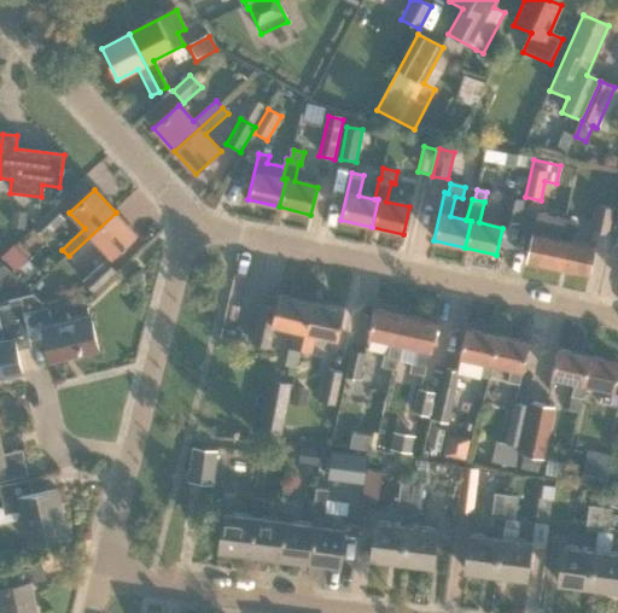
[(519,226),(524,202),(508,199),(503,222),(519,226)]
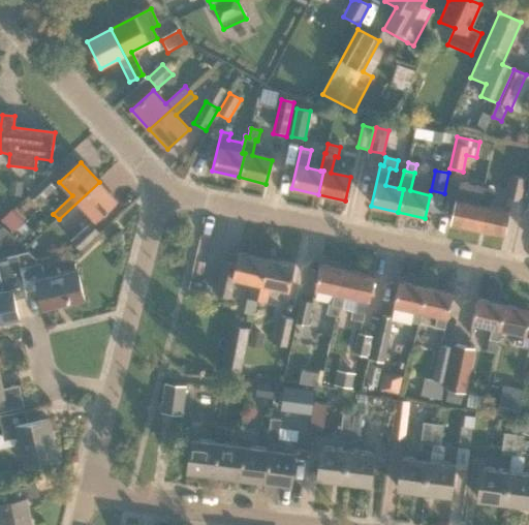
[(525,180),(512,177),(508,198),(520,202),(525,180)]
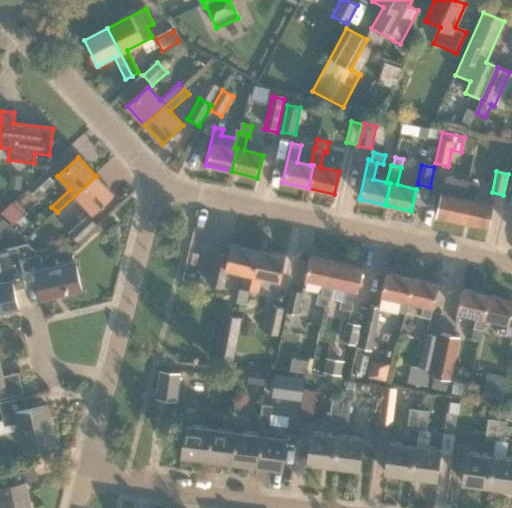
[(29,206),(37,199),(53,183),(45,174),(28,189),(30,192),(23,199),(29,206)]
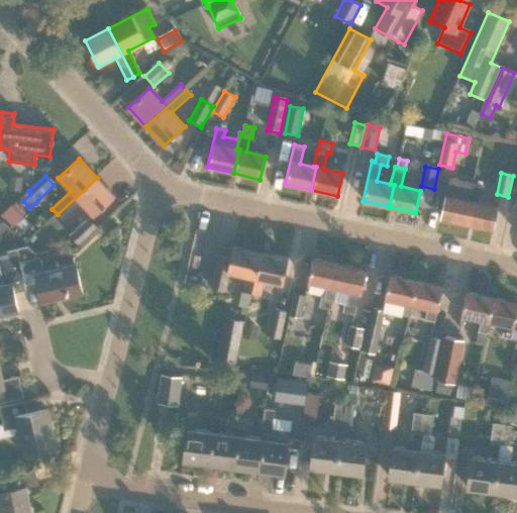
[(22,179),(10,178),(9,190),(21,192),(22,185),(23,179),(22,179)]
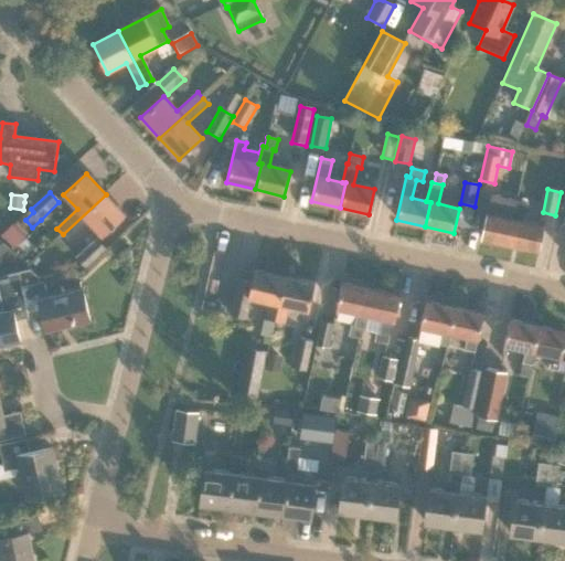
[(106,194),(63,234),(68,241),(88,222),(103,236),(126,215),(106,194)]
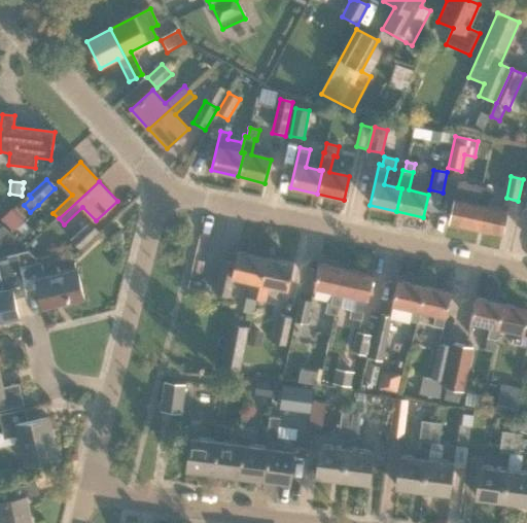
[(482,188),(467,185),(457,183),(448,222),(475,229),(481,205),(478,205),(482,188)]
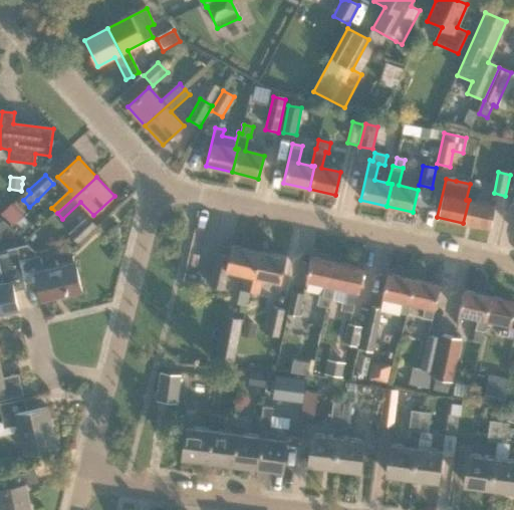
[(469,200),(463,223),(489,229),(495,206),(475,202),(478,186),(470,184),(466,200),(469,200)]
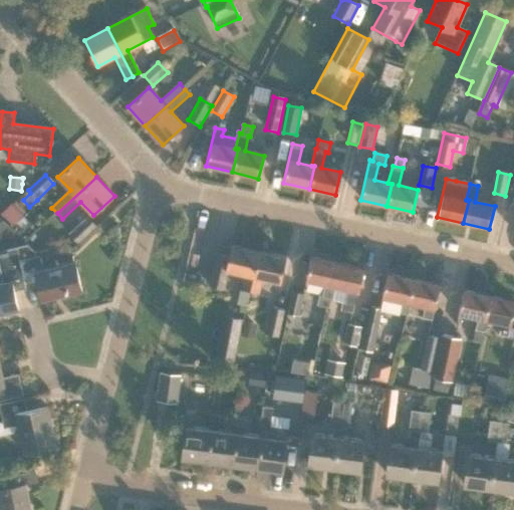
[(22,217),(12,207),(3,216),(13,226),(22,217)]
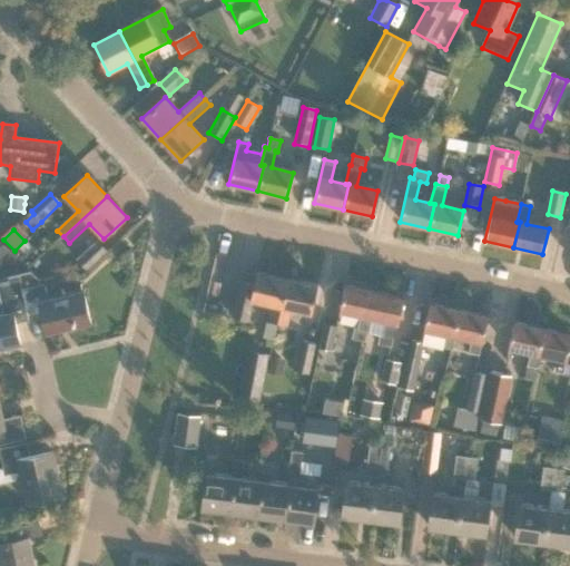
[(0,261),(10,252),(0,241),(0,261)]
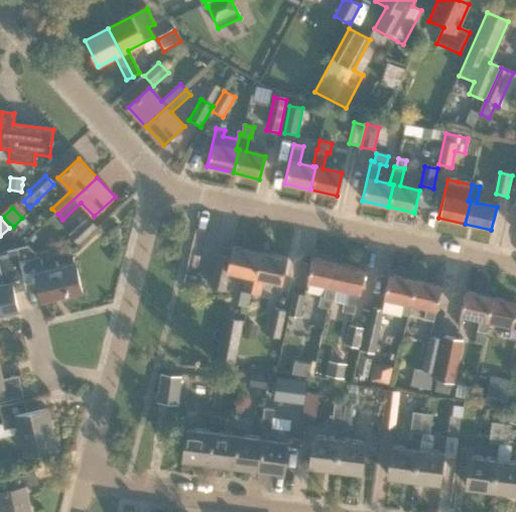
[(98,229),(88,219),(69,236),(79,246),(98,229)]
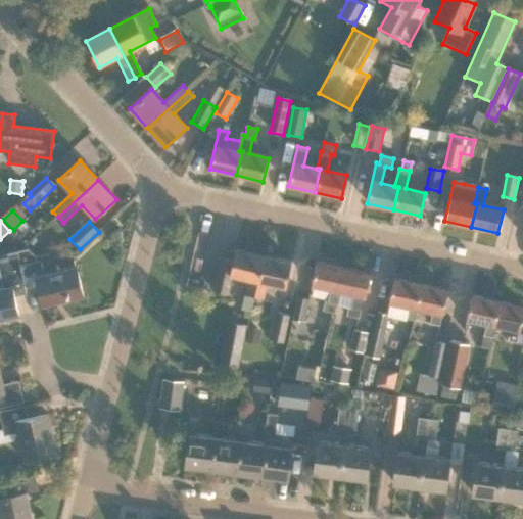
[(29,250),(16,252),(26,291),(37,288),(42,309),(84,298),(76,268),(44,275),(41,261),(37,262),(36,257),(29,250)]
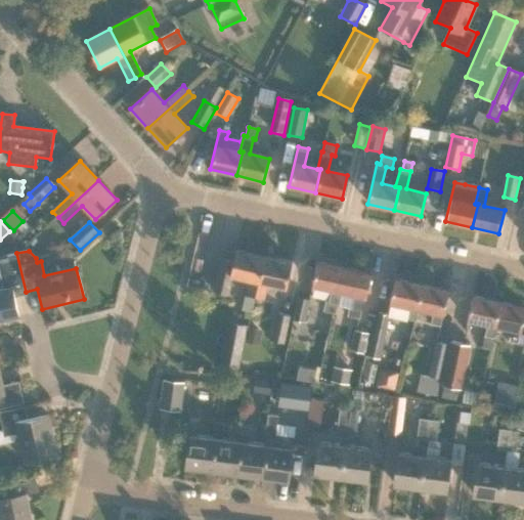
[(245,296),(255,298),(264,257),(235,251),(233,261),(232,264),(221,261),(214,293),(228,297),(231,285),(233,276),(247,279),(249,280),(247,288),(245,296)]
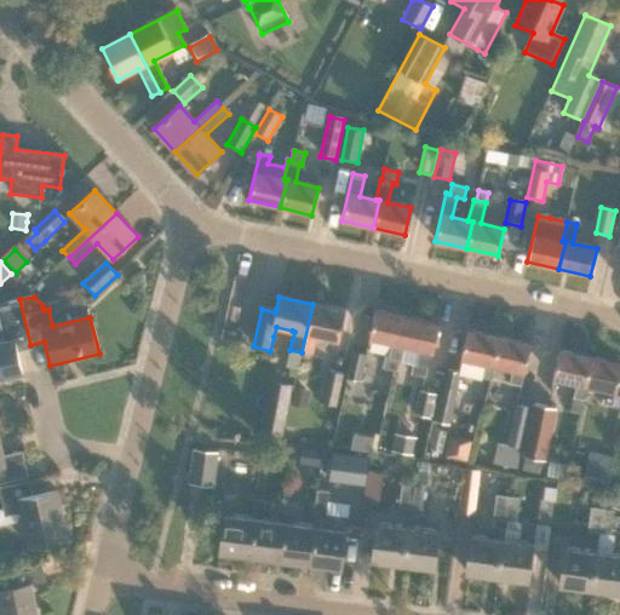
[(30,345),(19,299),(0,304),(0,326),(4,342),(0,343),(0,381),(23,375),(17,352),(30,349),(30,345)]
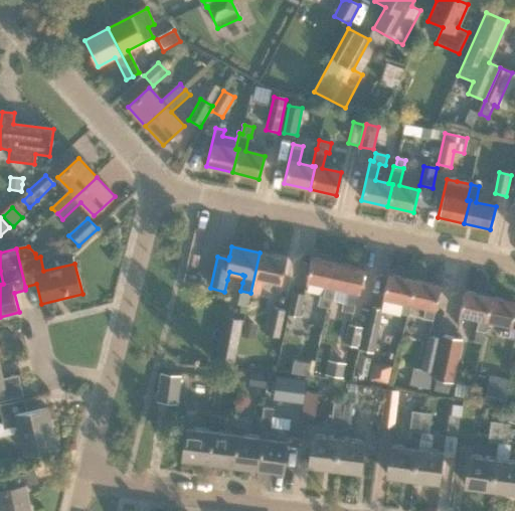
[(250,293),(250,294),(260,296),(264,280),(282,284),(287,260),(260,252),(250,293)]
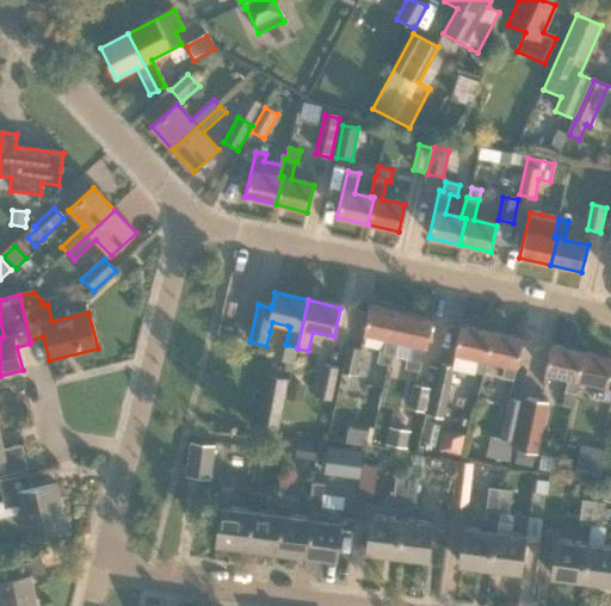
[(395,340),(401,314),(370,307),(364,334),(386,339),(383,353),(380,352),(376,364),(390,366),(393,357),(395,357),(399,341),(395,340)]
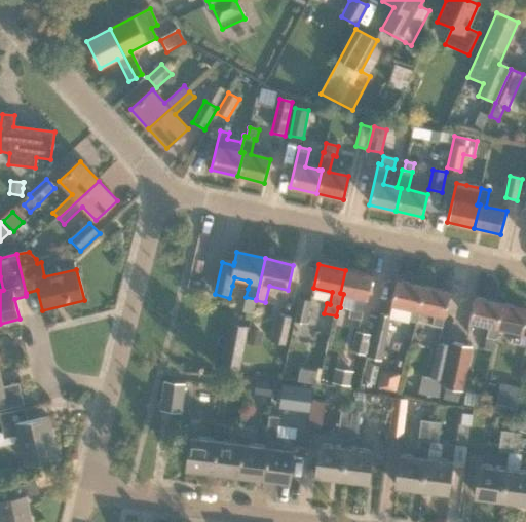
[(340,293),(343,294),(355,297),(352,308),(350,308),(348,319),(361,321),(363,311),(364,312),(372,276),(345,270),(340,293)]
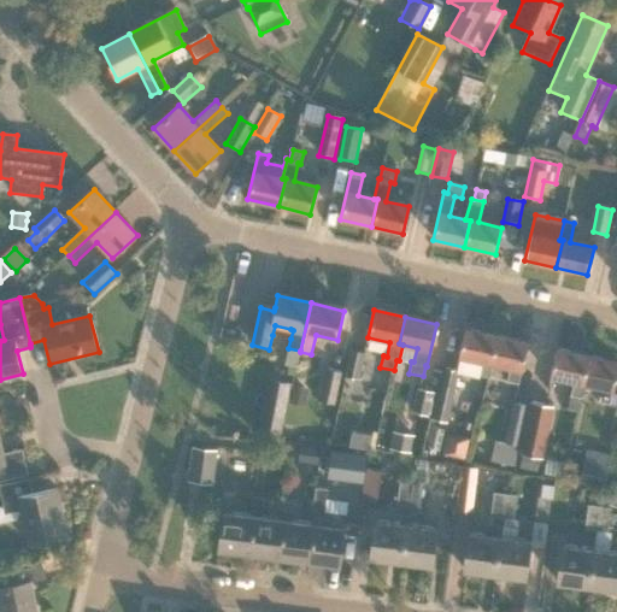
[(491,364),(497,337),(464,330),(458,357),(482,363),(479,376),(489,378),(493,364),(491,364)]
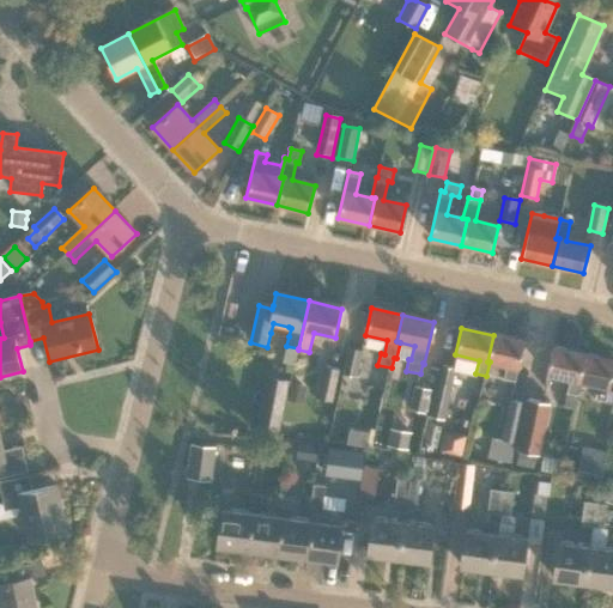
[(487,362),(490,362),(507,366),(503,381),(515,383),(525,341),(493,335),(487,362)]
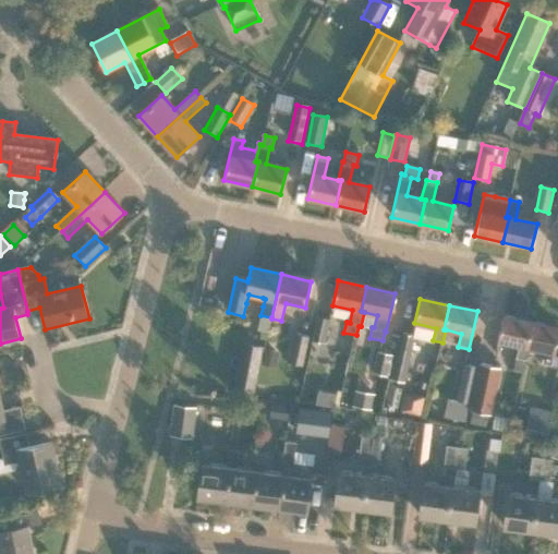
[(525,348),(531,323),(502,316),(497,341),(519,347),(513,372),(522,373),(524,360),(525,361),(529,348),(525,348)]
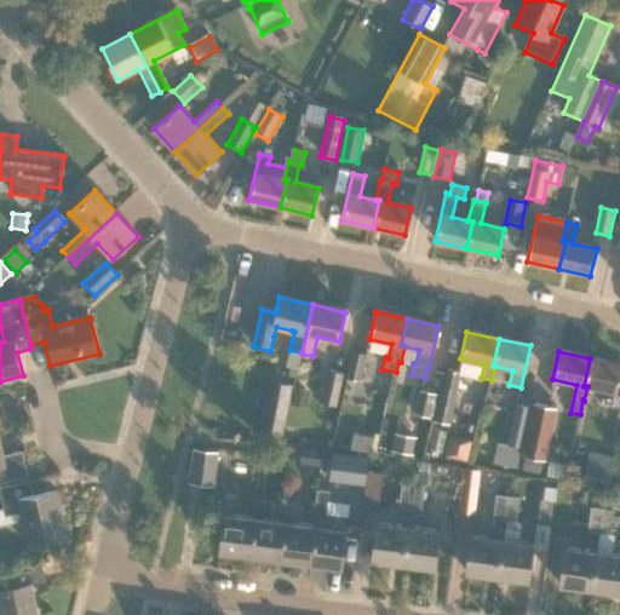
[(367,356),(352,352),(346,379),(361,383),(367,356)]
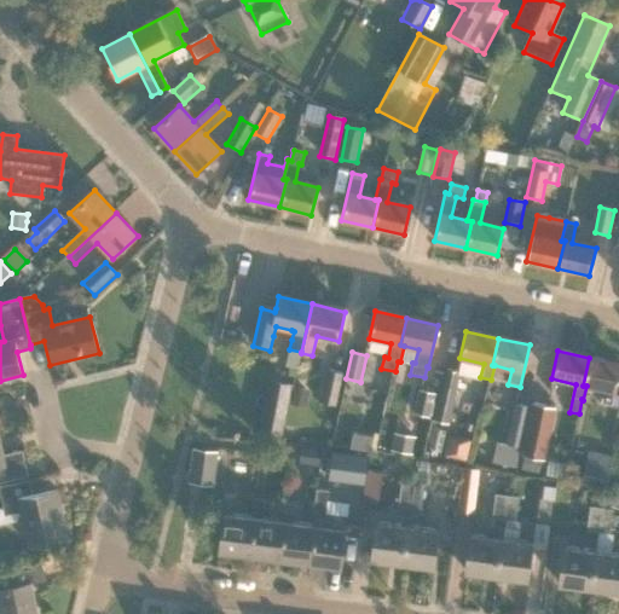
[(583,386),(586,386),(603,389),(600,405),(612,407),(618,372),(618,364),(589,358),(583,386)]
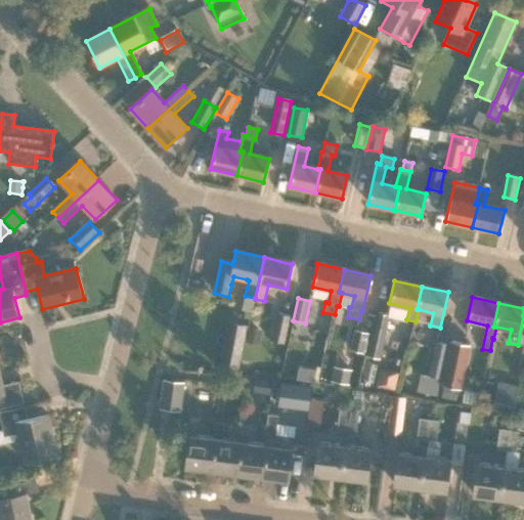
[(389,316),(378,313),(367,357),(380,360),(389,316)]
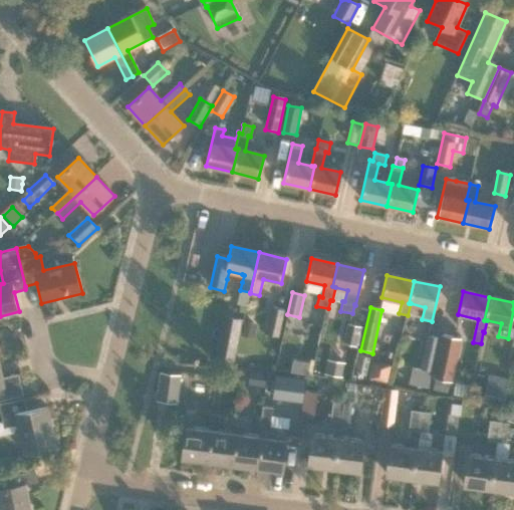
[(284,311),(272,308),(266,336),(278,338),(284,311)]
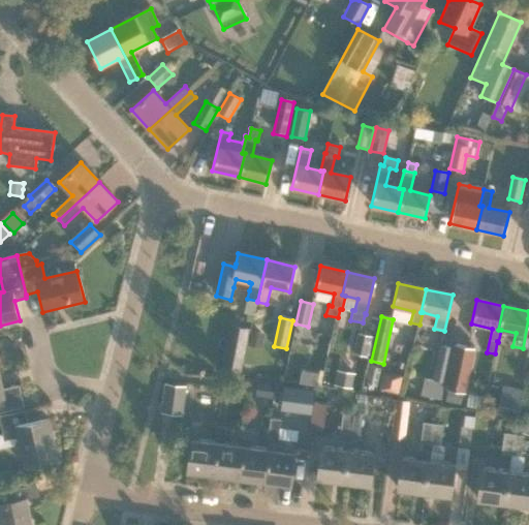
[(266,335),(252,332),(249,346),(262,349),(266,335)]
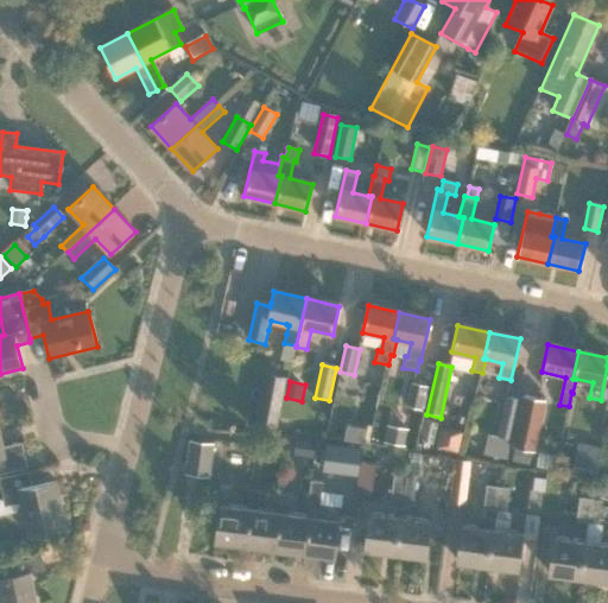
[(428,388),(412,385),(406,407),(423,411),(428,388)]
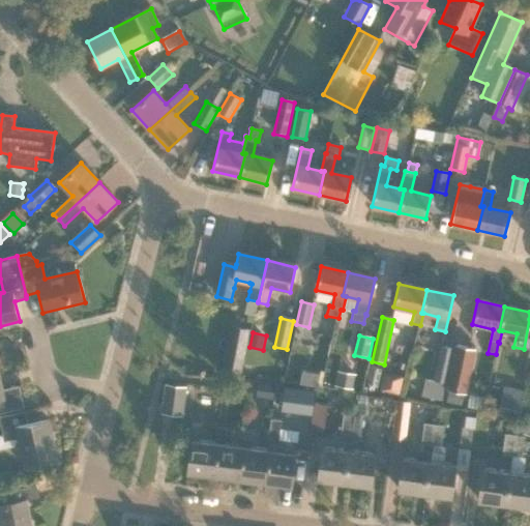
[(453,350),(441,347),(433,382),(425,380),(421,397),(441,402),(453,350)]
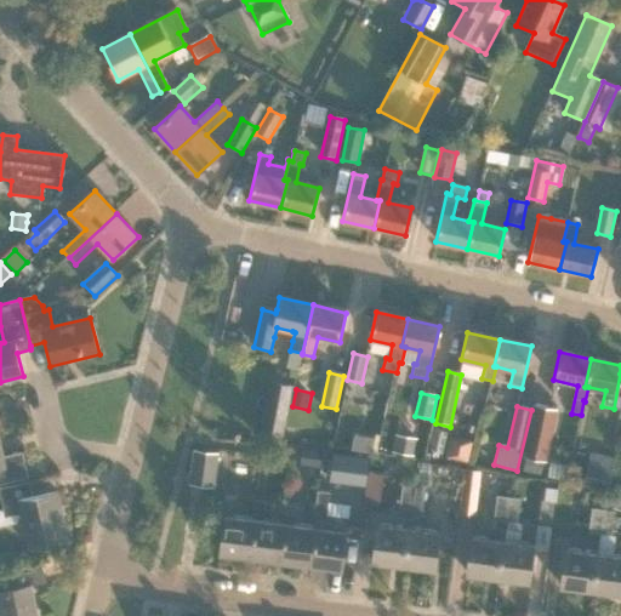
[(558,410),(534,406),(523,458),(547,463),(558,410)]
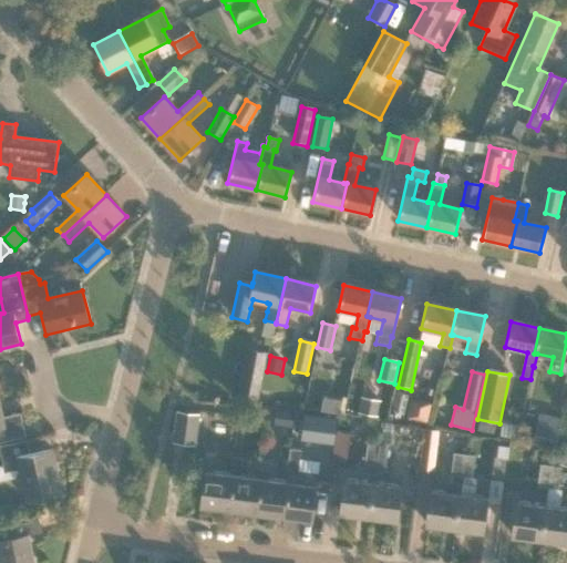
[(256,406),(260,382),(249,380),(249,381),(247,393),(239,392),(237,400),(237,402),(256,406)]
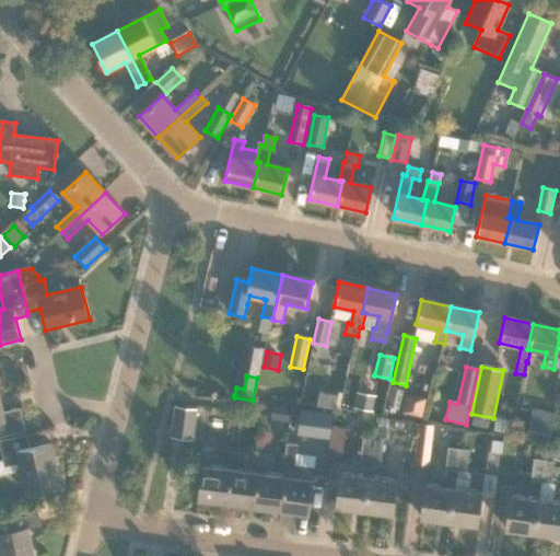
[(338,396),(319,393),(316,407),(335,410),(338,396)]
